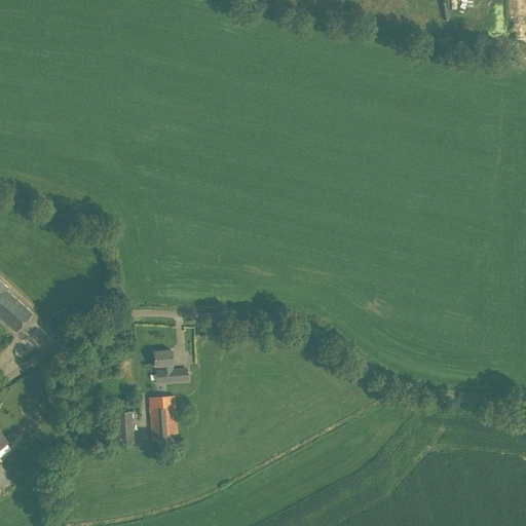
[(34,313),(6,289),(7,287),(0,279),(0,317),(16,333),(34,313)]
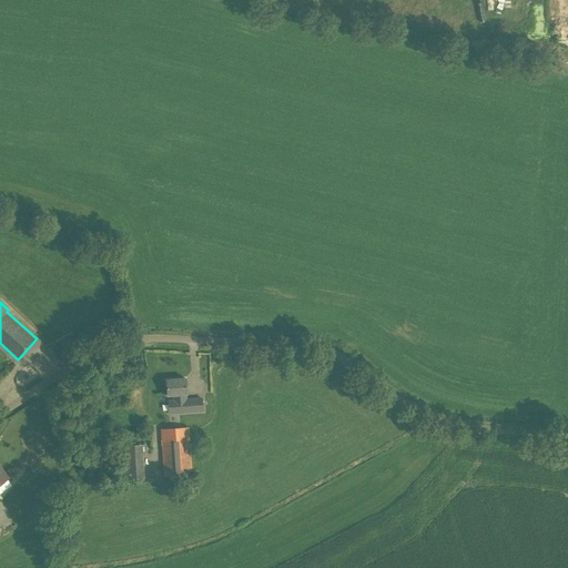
[(56,364),(75,353),(67,337),(47,348),(56,364)]
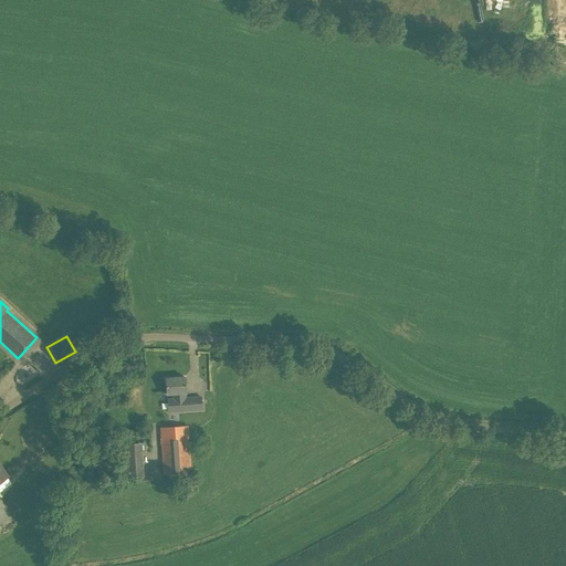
[(186,397),(186,394),(187,394),(186,377),(166,378),(167,395),(173,395),(173,398),(167,398),(168,413),(202,411),(201,396),(186,397)]
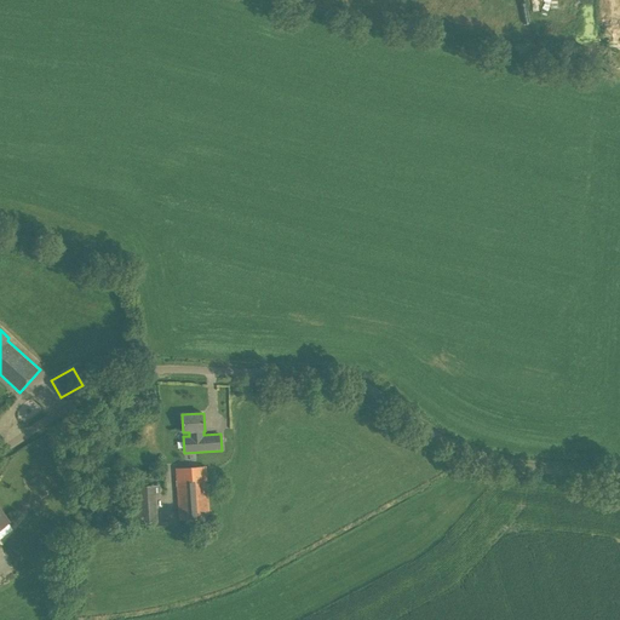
[(179,522),(204,520),(211,518),(206,466),(174,469),(179,522)]
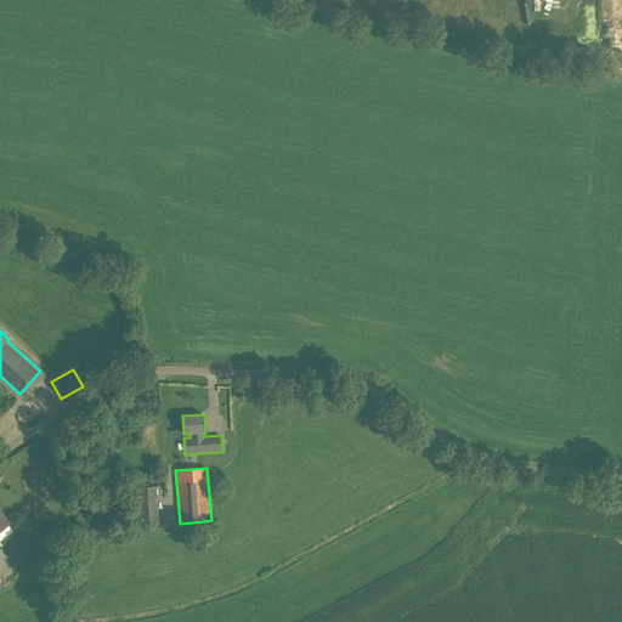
[(137,525),(158,524),(157,497),(160,497),(160,487),(135,490),(137,525)]
